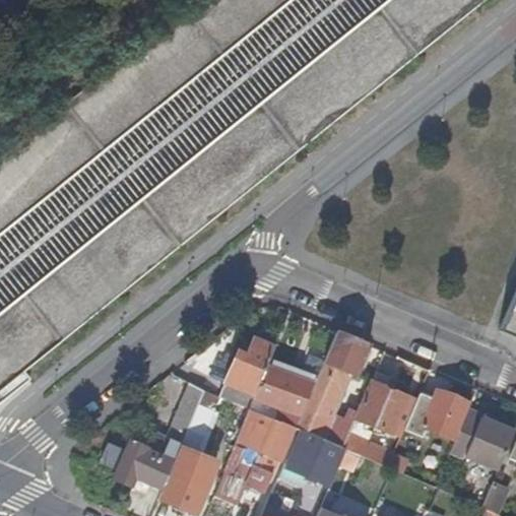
[(515,289),(499,331),(515,337),(515,289)]
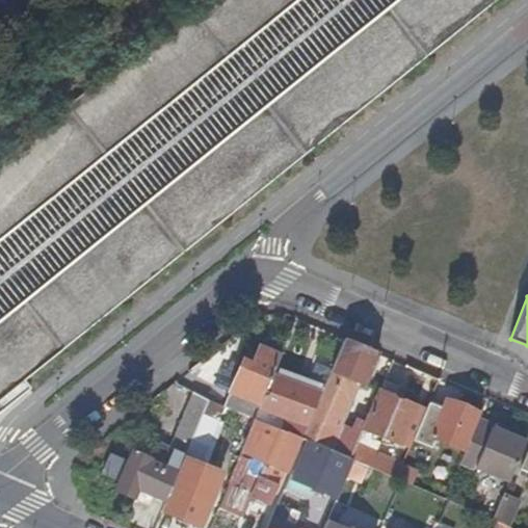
[(379,351),(344,336),(334,361),(323,387),(320,394),(308,425),(302,437),(304,438),(351,457),(354,458),(383,388),(367,381),(379,351)]
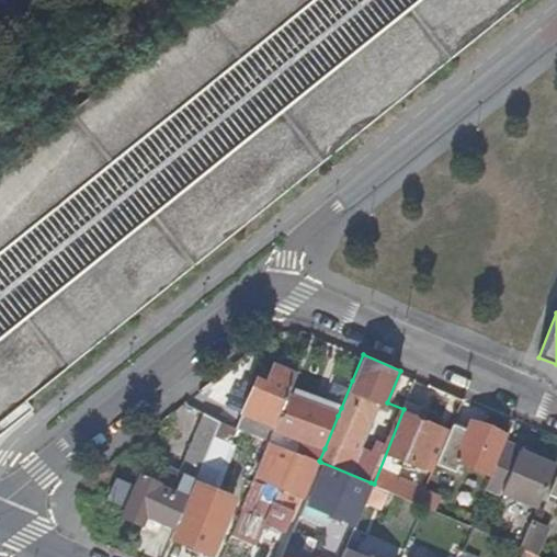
[(239,427),(265,439),(271,425),(285,394),(295,372),(274,363),(265,382),(256,377),(249,394),(240,415),(235,425),(239,427)]
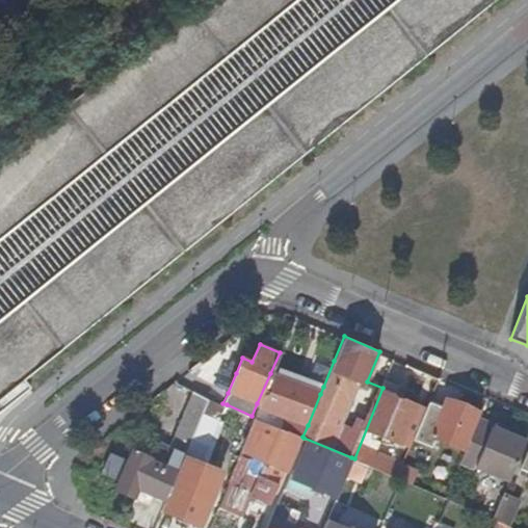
[(306,379),(323,387),(334,361),(316,353),(306,379)]
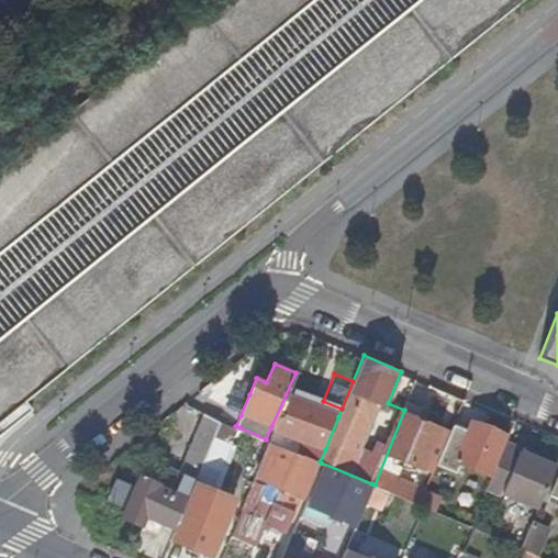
[(232,411),(241,415),(249,394),(241,391),(232,411)]
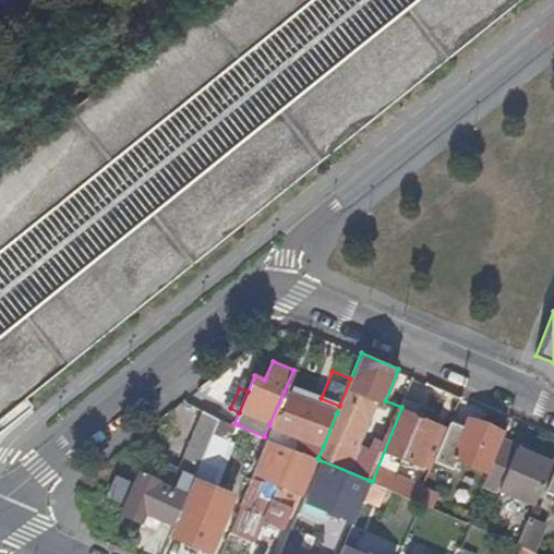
[(284,392),(269,423),(323,446),(336,413),(284,392)]
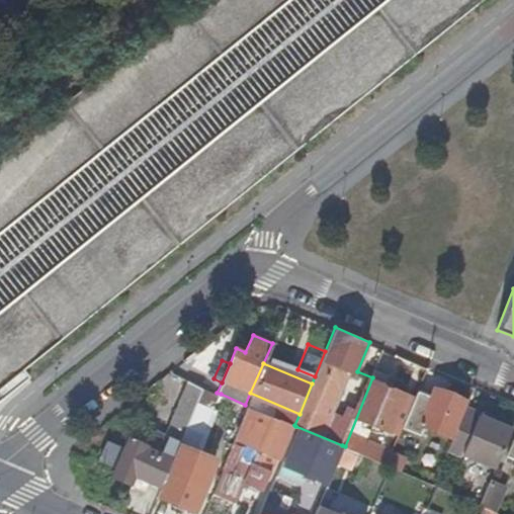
[(372,377),(345,446),(361,453),(388,464),(394,450),(373,442),(381,423),(402,431),(403,427),(416,396),(386,382),(390,373),(376,368),(372,377)]
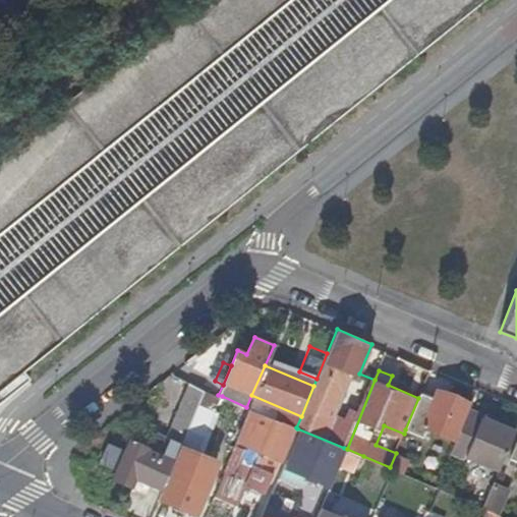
[(153,481),(164,485),(181,445),(184,438),(205,390),(194,385),(165,453),(133,440),(117,478),(134,486),(138,475),(153,481)]
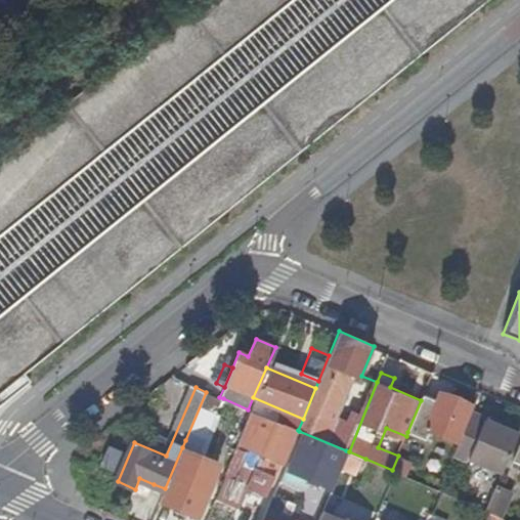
[(421,400),(407,432),(426,439),(431,427),(460,439),(472,409),(474,403),(441,390),(437,400),(424,394),(421,400)]
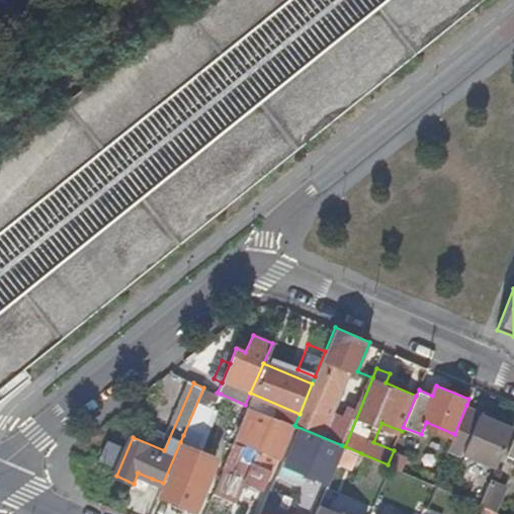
[(217,393),(203,388),(183,435),(199,442),(221,394),(217,393)]
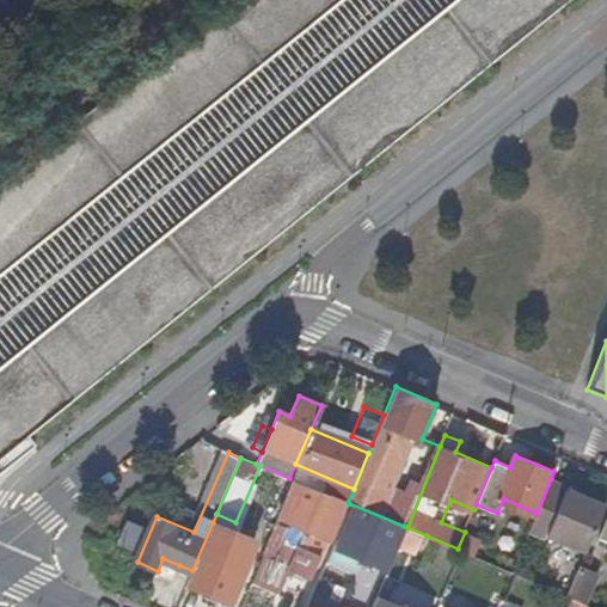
[(537,513),(531,527),(587,551),(606,503),(606,501),(551,478),(537,513)]
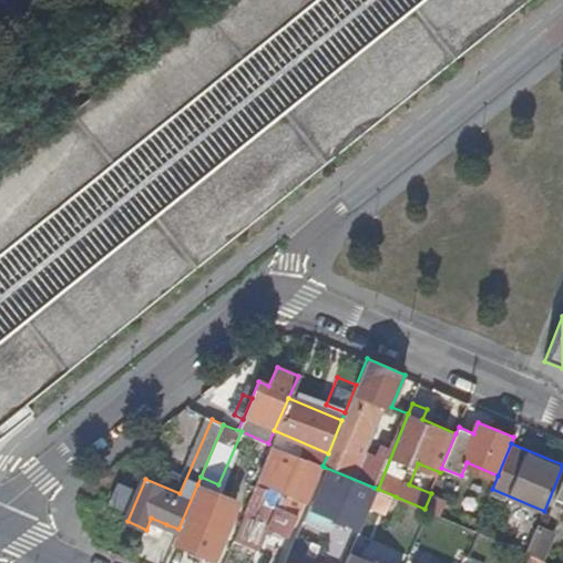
[(316,476),(274,458),(265,480),(306,497),(316,476)]
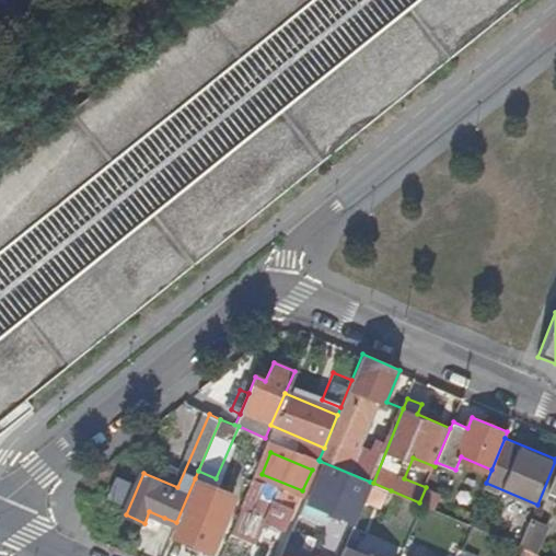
[(370,482),(320,461),(302,504),(351,524),(370,482)]
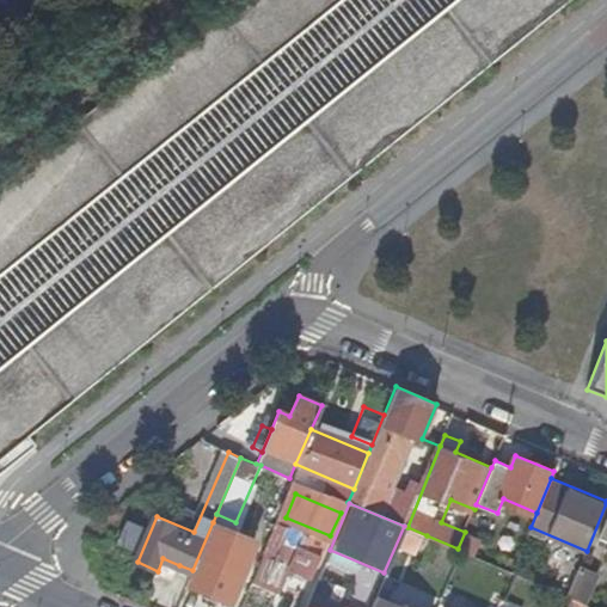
[(120,541),(138,550),(147,527),(129,519),(120,541)]
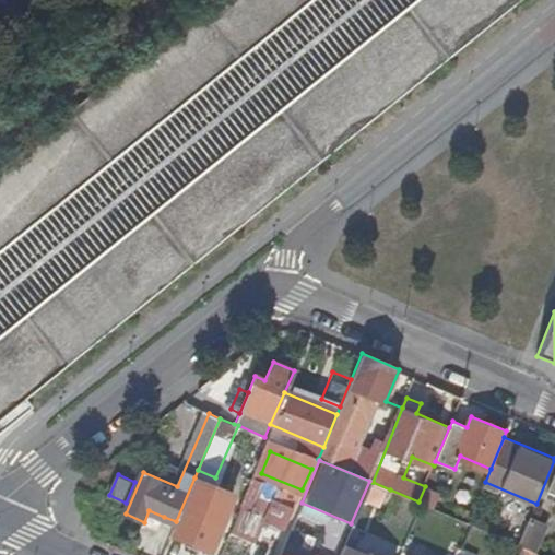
[(214,485),(195,477),(176,521),(170,533),(213,551),(224,524),(201,515),(214,485)]
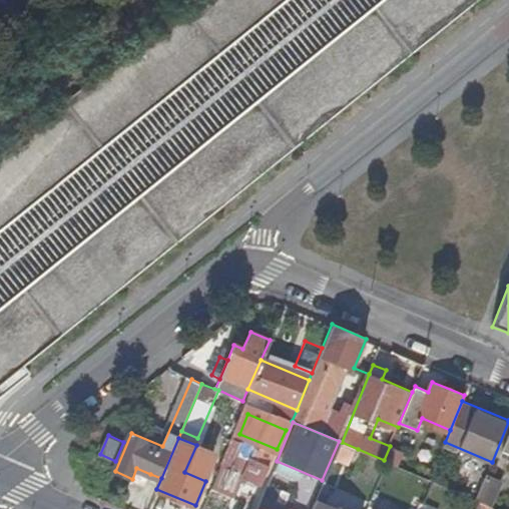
[(232,440),(225,454),(238,459),(244,445),(232,440)]
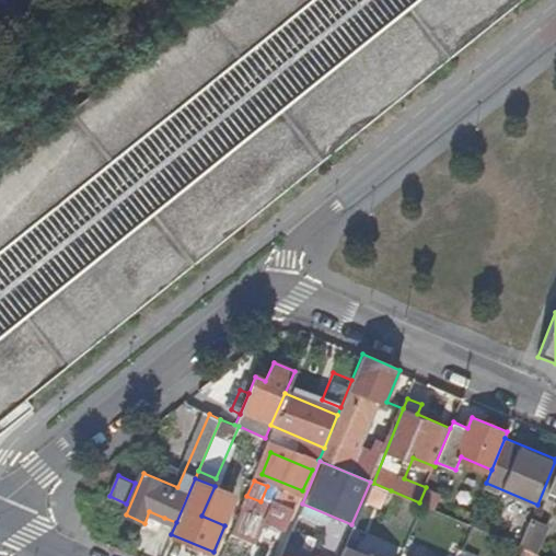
[(391,490),(373,483),(366,501),(383,509),(391,490)]
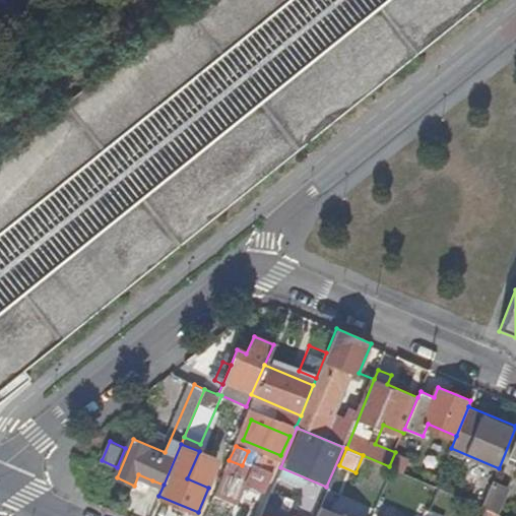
[(395,452),(389,466),(404,473),(411,456),(396,450),(395,452)]
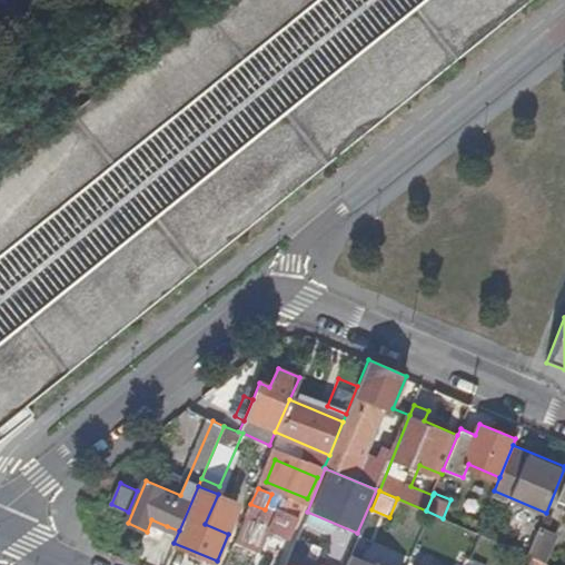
[(151,519),(147,532),(162,537),(167,526),(151,519)]
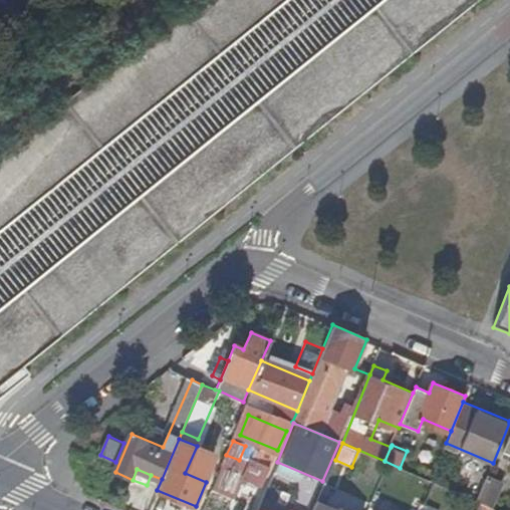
[(445,487),(477,500),(482,487),(451,474),(445,487)]
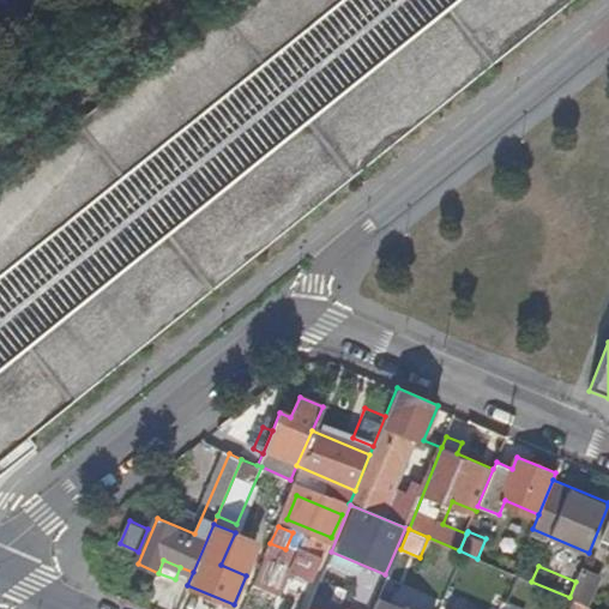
[(576,582),(570,597),(589,606),(601,574),(583,567),(576,582)]
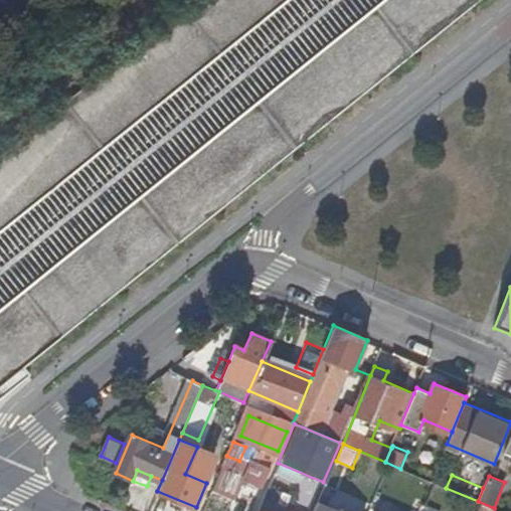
[(314,510),(315,510),(294,501),(298,493),(280,485),(270,510),(271,510),(314,510)]
